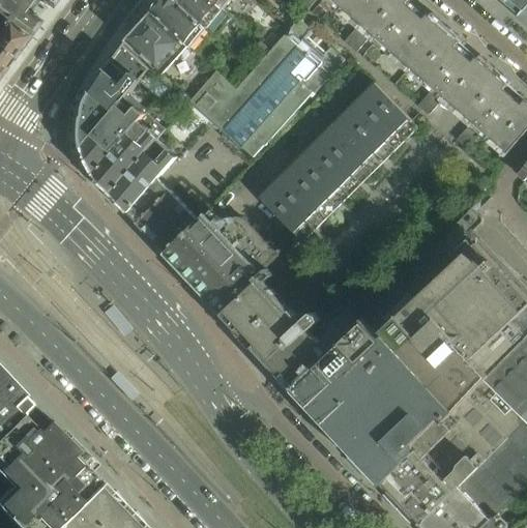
[(0,0),(0,15),(25,34),(37,18),(25,8),(29,2),(26,0),(0,0)]
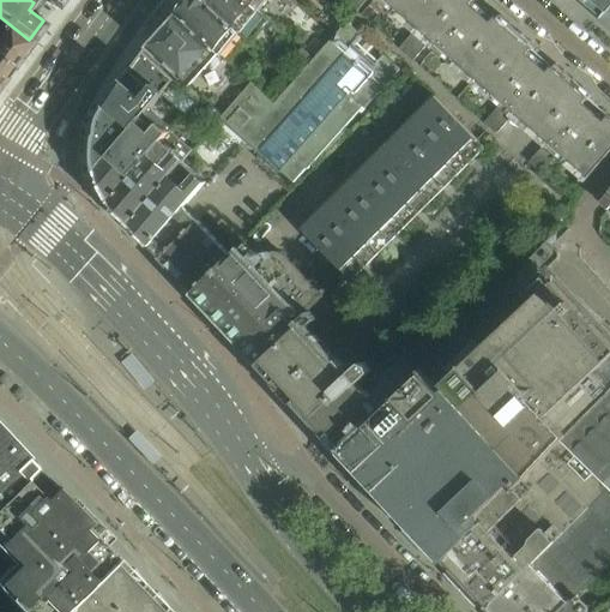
[(240,34),(203,0),(176,0),(170,10),(171,11),(223,55),(240,34)]
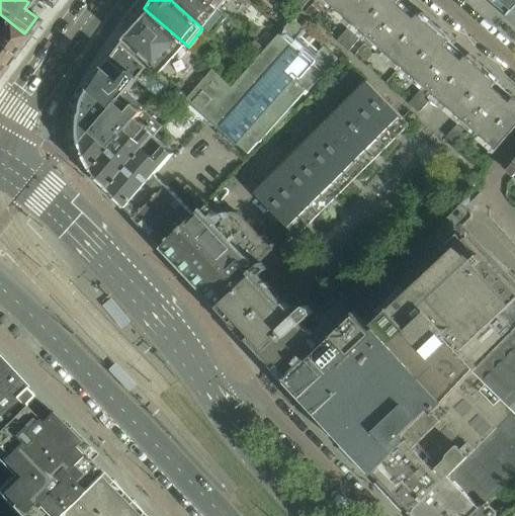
[(218,8),(207,0),(171,0),(202,28),(211,35),(227,16),(218,8)]
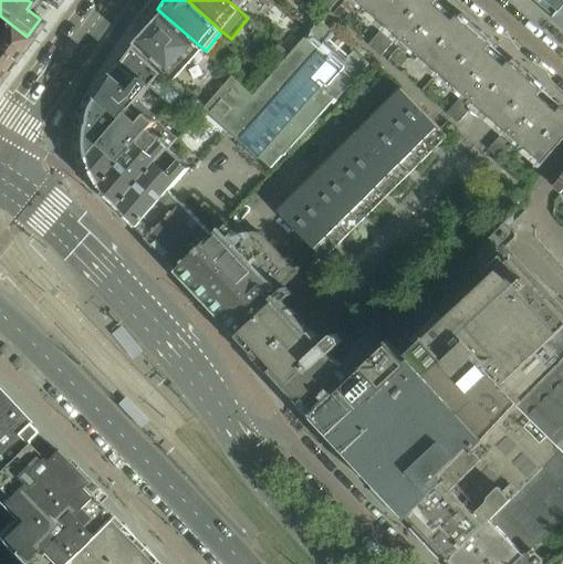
[(227,0),(238,9),(244,0),(227,0)]
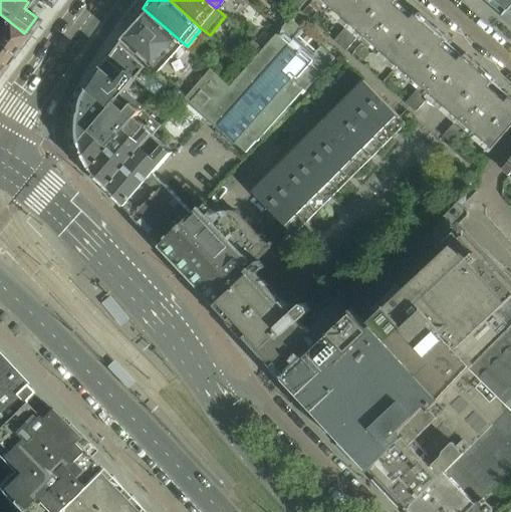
[(287,0),(297,8),(303,0),(287,0)]
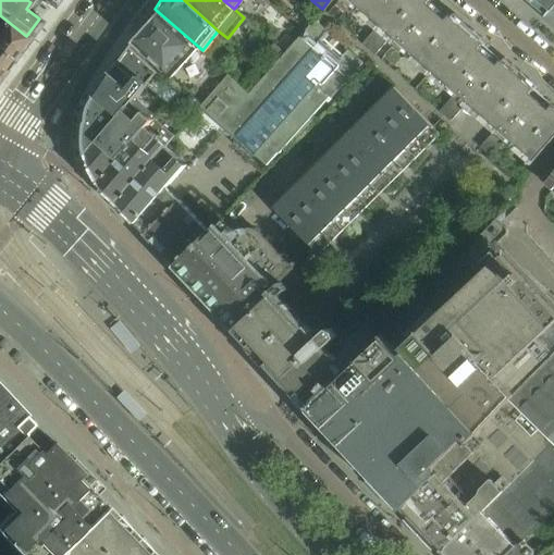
[(349,0),(378,24),(360,42),(373,53),(390,35),(394,38),(426,2),(429,0),(349,0)]
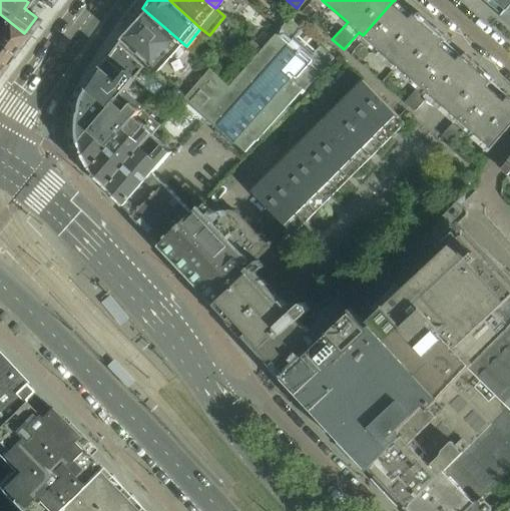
[(487,0),(507,17),(509,13),(509,0),(487,0)]
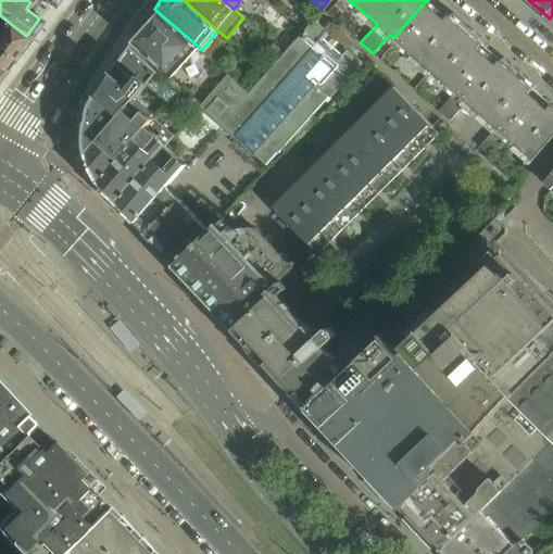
[(425,2),(393,38),(430,70),(465,30),(447,14),(442,19),(425,2)]
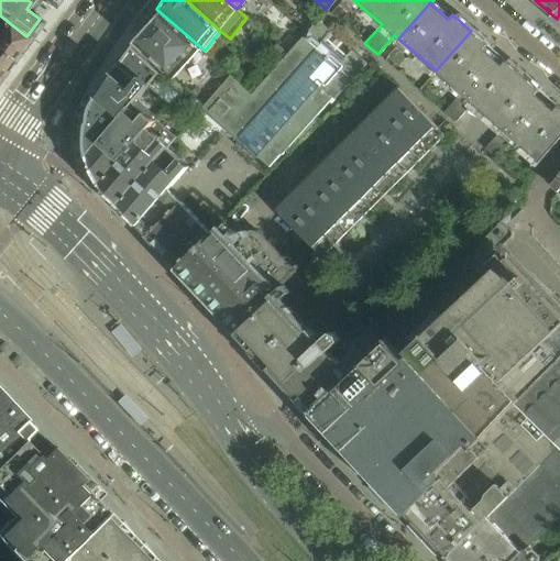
[(147,24),(132,42),(168,73),(182,57),(188,64),(195,56),(199,61),(207,53),(205,51),(157,10),(156,12),(155,13),(152,14),(151,17),(149,19),(147,20),(146,23),(147,24)]
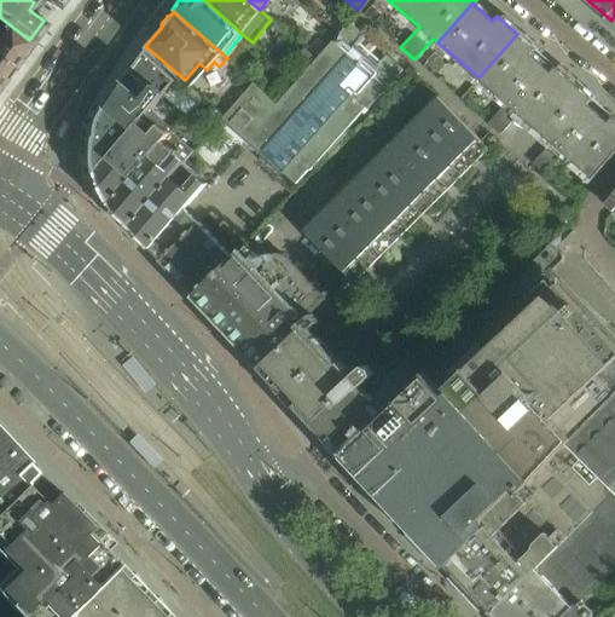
[(29,40),(0,17),(0,68),(5,73),(29,40)]
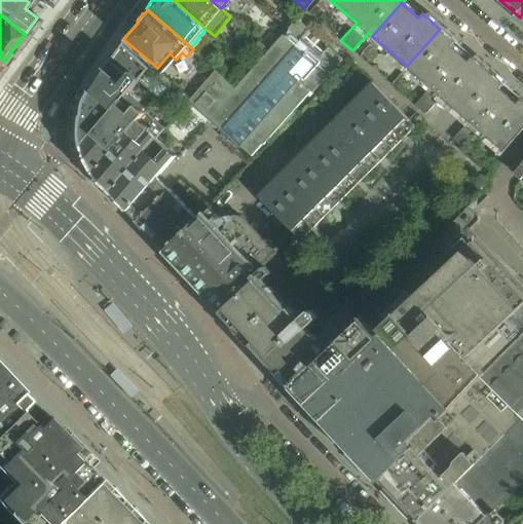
[(311,91),(326,75),(341,58),(325,43),(324,45),(326,47),(319,54),(301,39),(308,31),(310,33),(311,32),(296,19),(295,17),(268,49),(257,40),(247,51),(257,62),(246,74),(236,67),(226,79),(214,68),(187,99),(189,100),(187,102),(238,147),(240,146),(251,155),(261,143),(262,144),(265,140),(267,142),(298,111),(297,110),(297,111),(294,108),(306,94),(308,96),(311,91)]
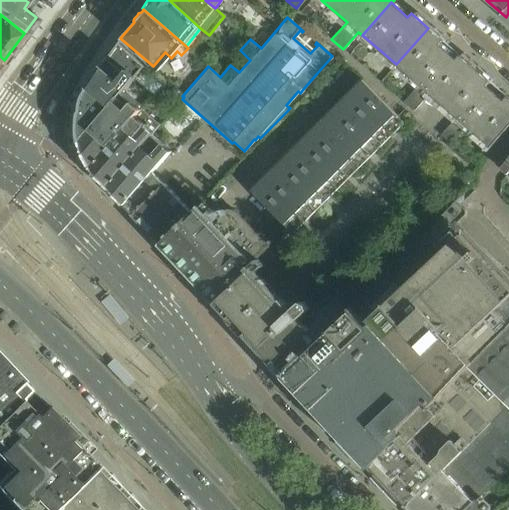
[(474,68),(460,56),(428,28),(396,64),(441,104),(474,68)]
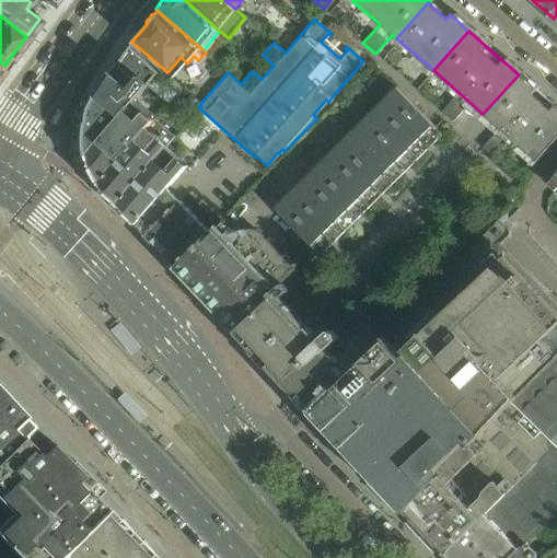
[(128,45),(116,64),(94,96),(95,97),(93,100),(92,102),(91,105),(90,107),(89,111),(88,113),(88,116),(88,119),(88,121),(85,123),(84,140),(84,143),(85,149),(85,152),(86,157),(131,103),(159,71),(128,45)]
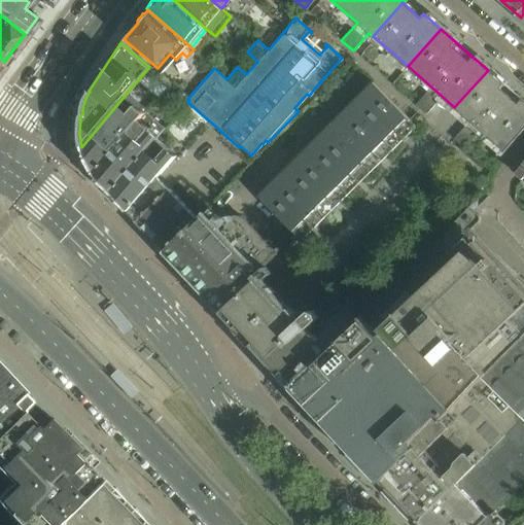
[(523,127),(523,101),(488,70),(454,107),(503,150),(523,127)]
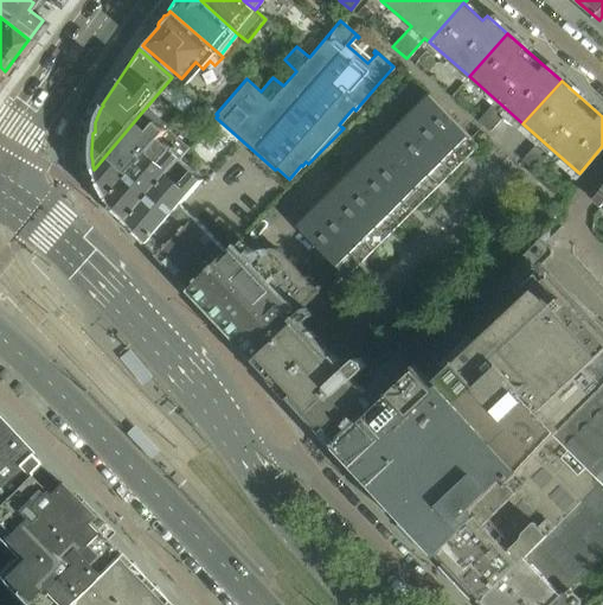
[(158,94),(179,112),(188,101),(168,83),(158,94)]
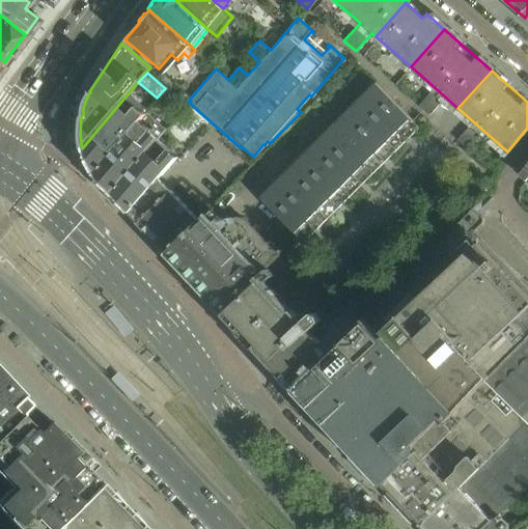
[(374,82),(372,84),(363,93),(365,95),(401,132),(413,120),(374,82)]
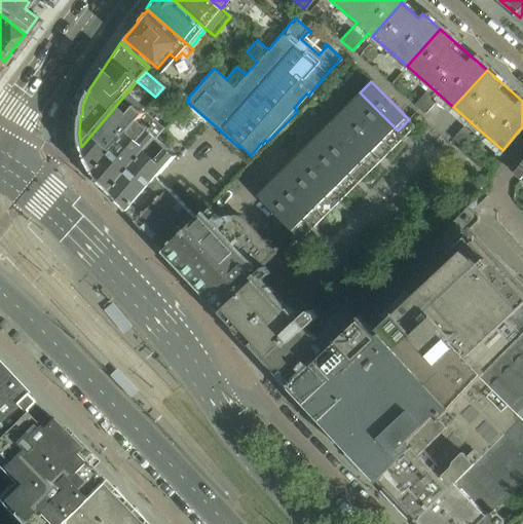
[(425,90),(413,104),(423,113),(436,100),(425,90)]
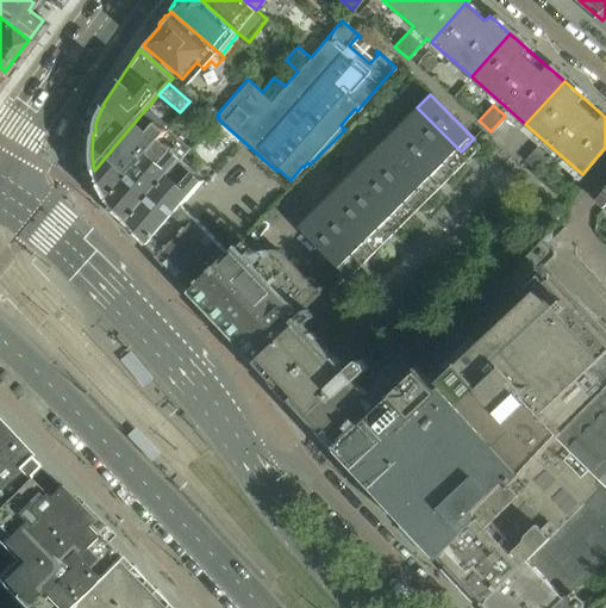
[(461,152),(419,110),(417,107),(404,121),(406,124),(447,165),(461,152)]
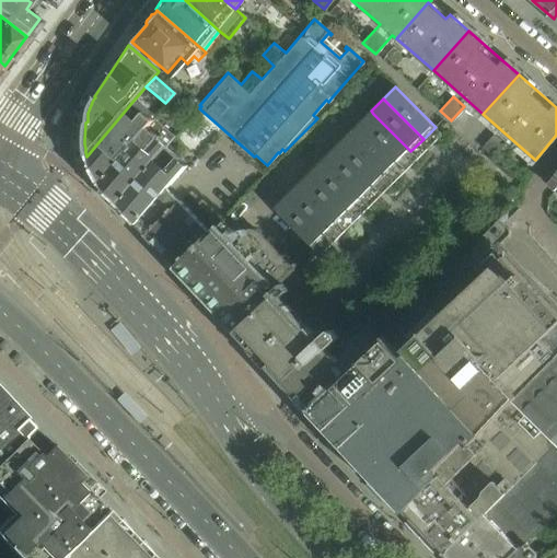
[(131,103),(86,157),(91,169),(92,172),(94,176),(96,179),(99,183),(151,121),(131,103)]
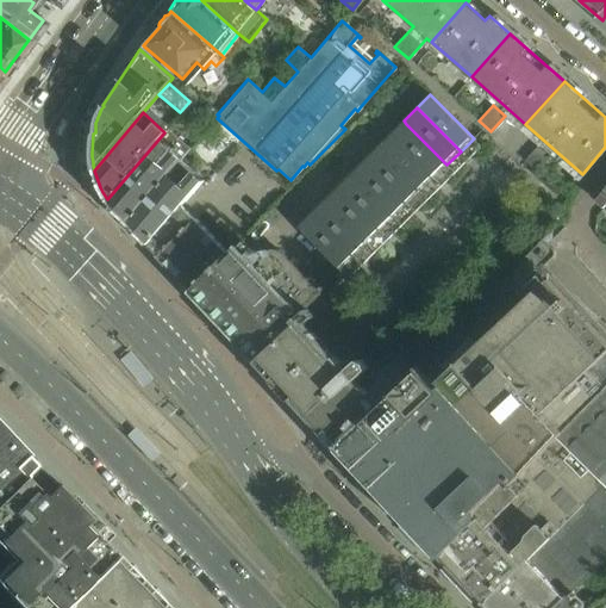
[(447,165),(406,124),(404,121),(389,134),(393,137),(433,178),(447,165)]
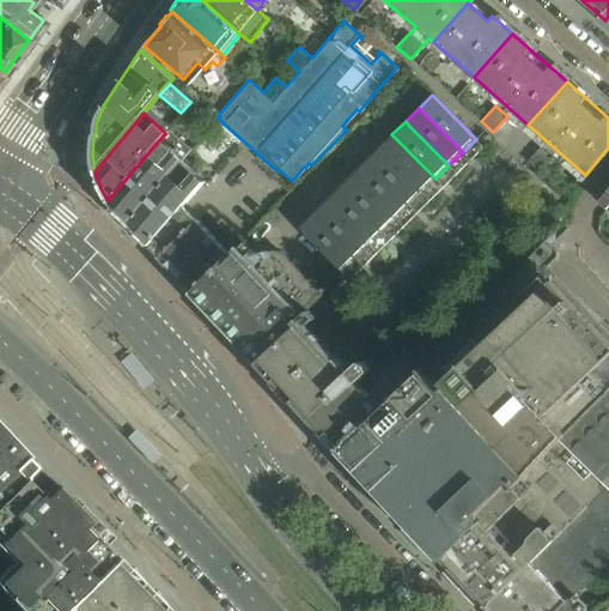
[(165,133),(108,200),(110,204),(128,224),(181,162),(190,150),(186,146),(169,129),(165,133)]
